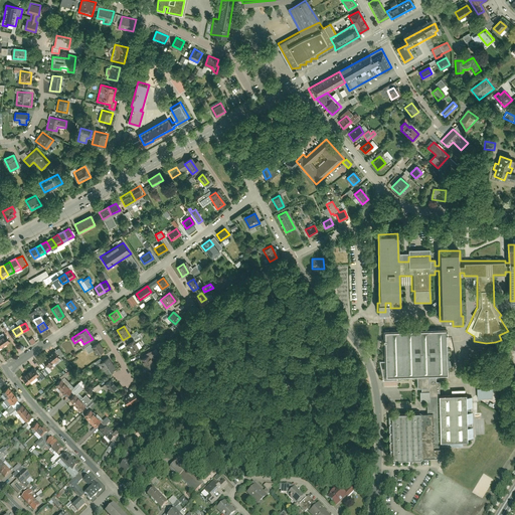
[(143,336),(142,332),(138,333),(137,331),(131,333),(133,340),(143,336)]
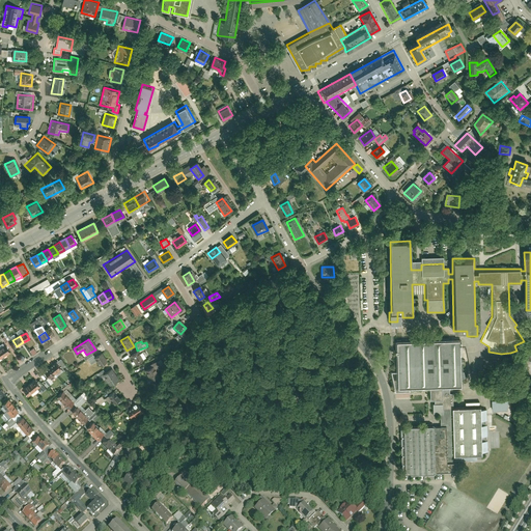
[(459,342),(399,343),(400,373),(394,374),(396,393),(403,393),(413,393),(413,389),(428,388),(429,401),(434,401),(434,414),(441,414),(441,418),(441,424),(409,425),(410,474),(436,473),(436,471),(456,470),(456,462),(477,460),(476,453),(482,453),(481,408),(453,409),(453,394),(449,394),(449,386),(462,385),(459,342)]
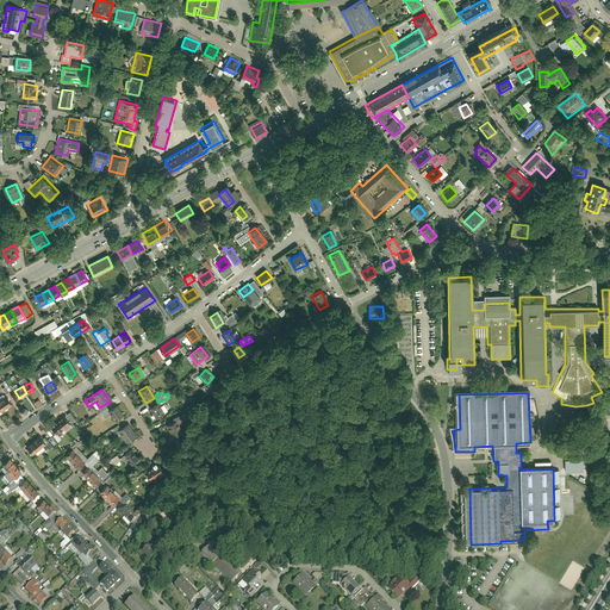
[(6,398),(0,402),(5,409),(11,405),(6,398)]
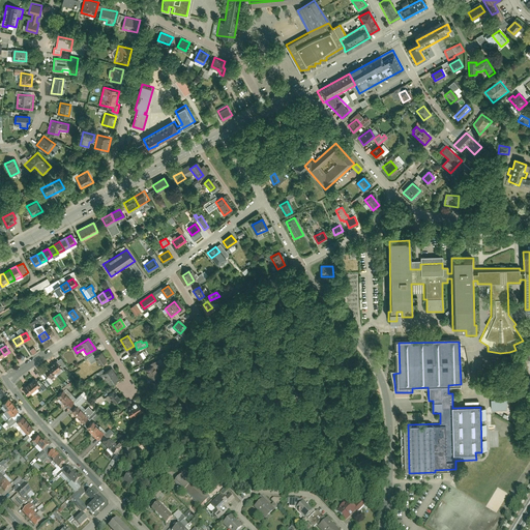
[(137,351),(130,354),(136,363),(142,359),(137,351)]
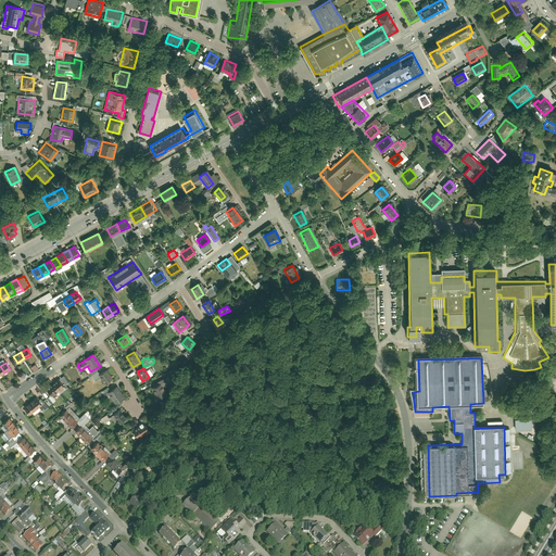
[(112,379),(106,370),(100,375),(105,383),(112,379)]
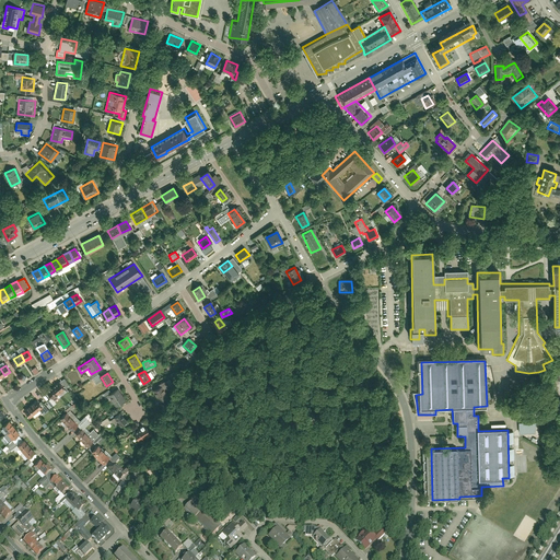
[(59,382),(53,387),(58,393),(65,387),(59,382)]
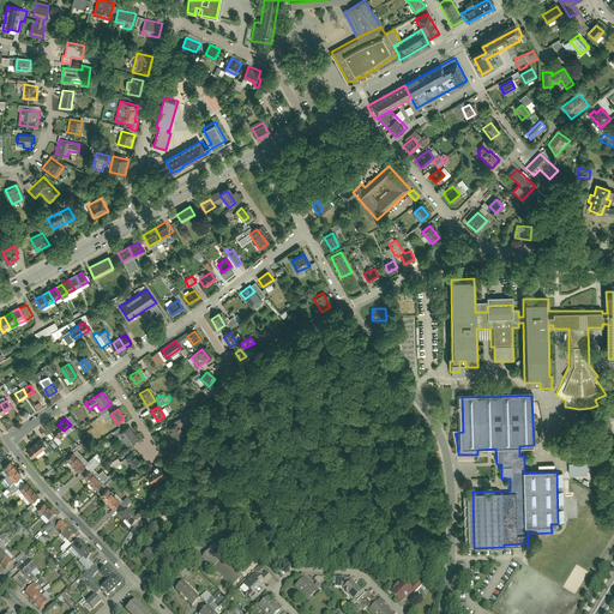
[(58,425),(50,431),(56,437),(64,431),(58,425)]
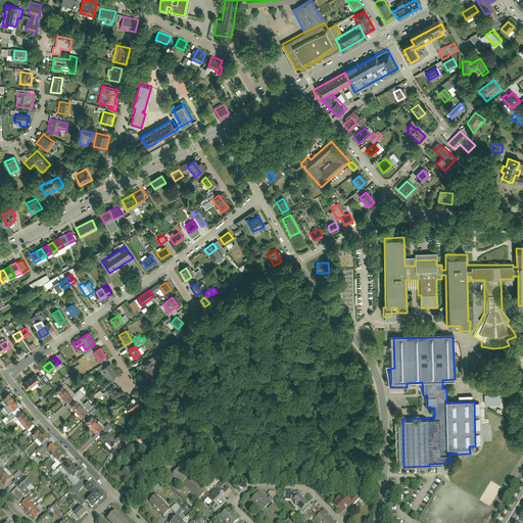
[(155,371),(148,362),(144,366),(150,374),(155,371)]
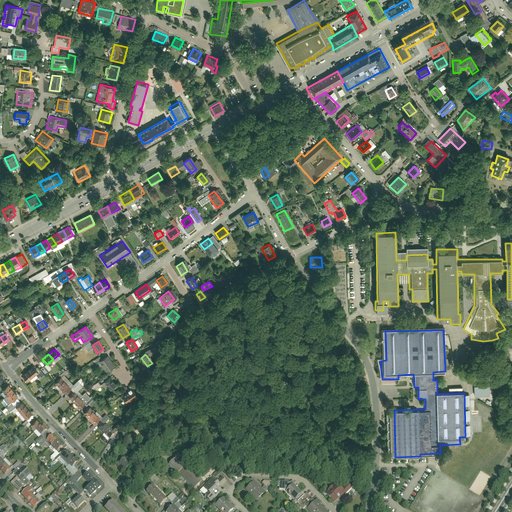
[(112,367),(105,357),(99,361),(106,371),(112,367)]
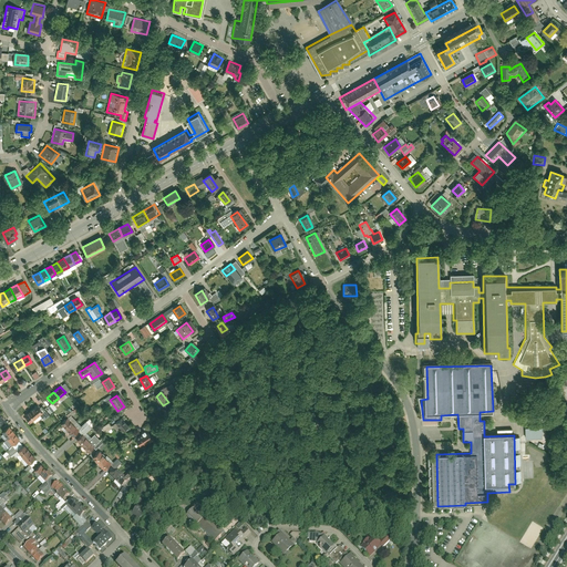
[(37,405),(30,410),(35,418),(41,413),(37,405)]
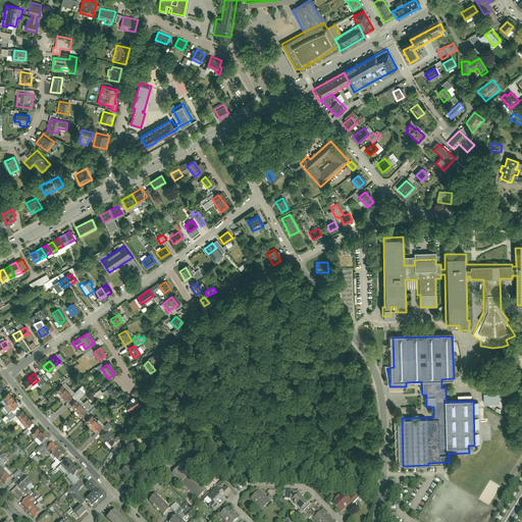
[(28,377),(22,381),(28,387),(33,384),(28,377)]
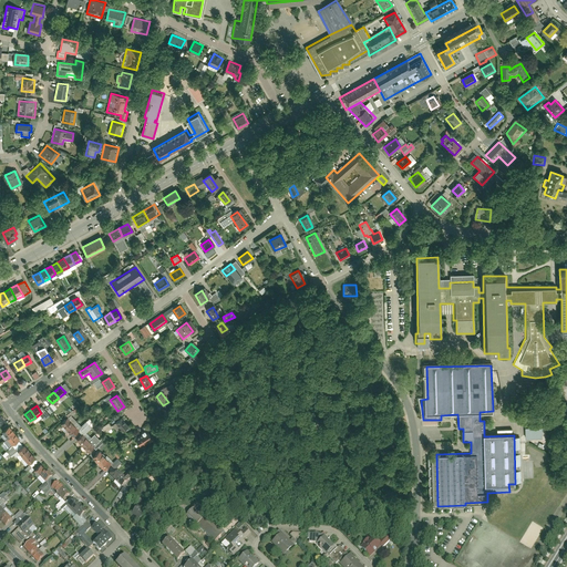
[(65,418),(60,423),(65,430),(72,424),(65,418)]
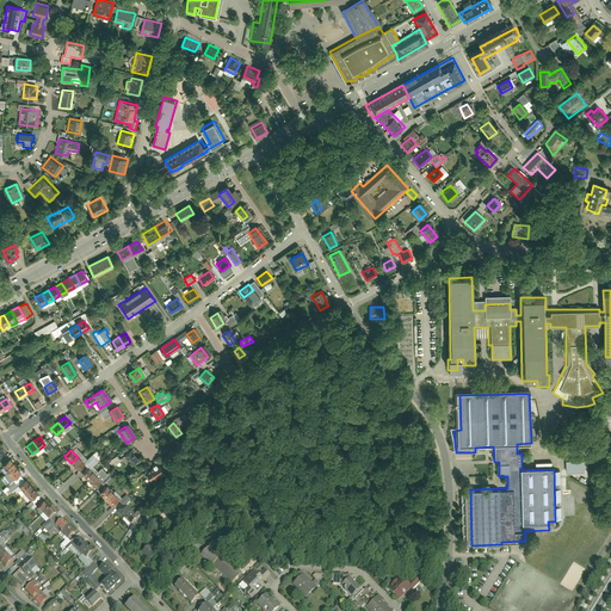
[(140,461),(130,451),(125,456),(134,466),(140,461)]
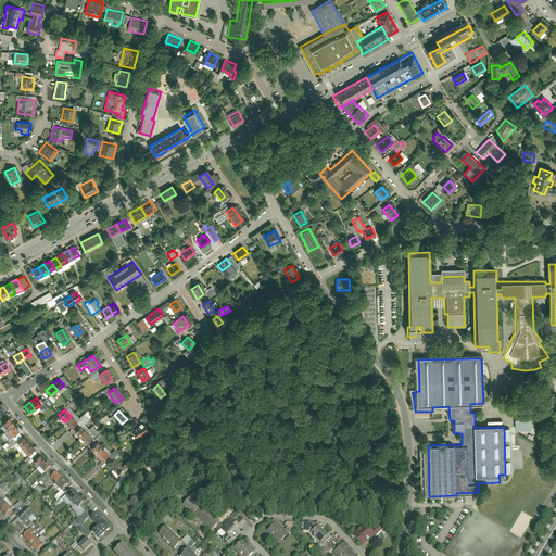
[(105,414),(99,418),(102,424),(109,419),(105,414)]
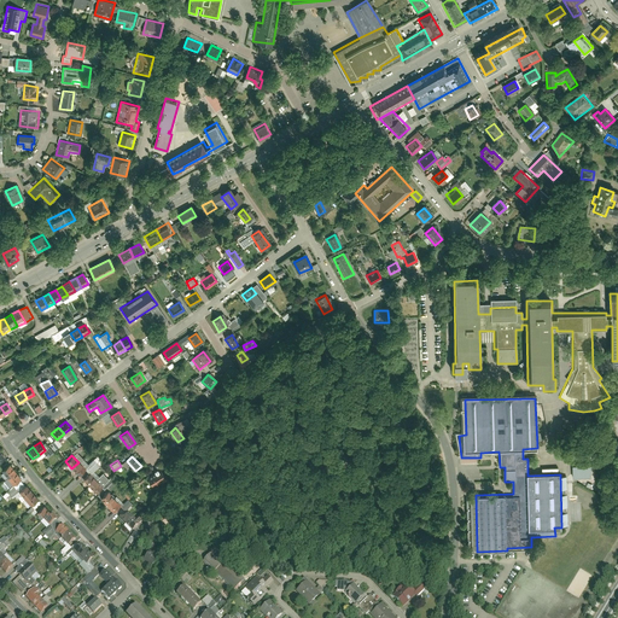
[(79,462),(71,468),(79,476),(85,470),(79,462)]
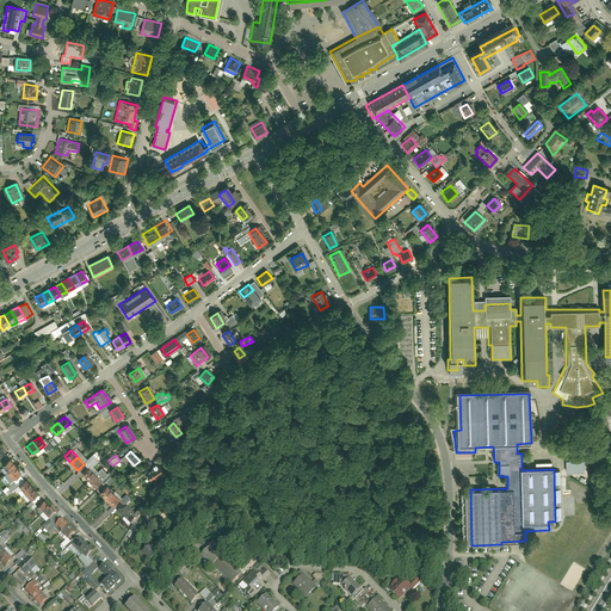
[(16,467),(10,461),(2,466),(8,473),(16,467)]
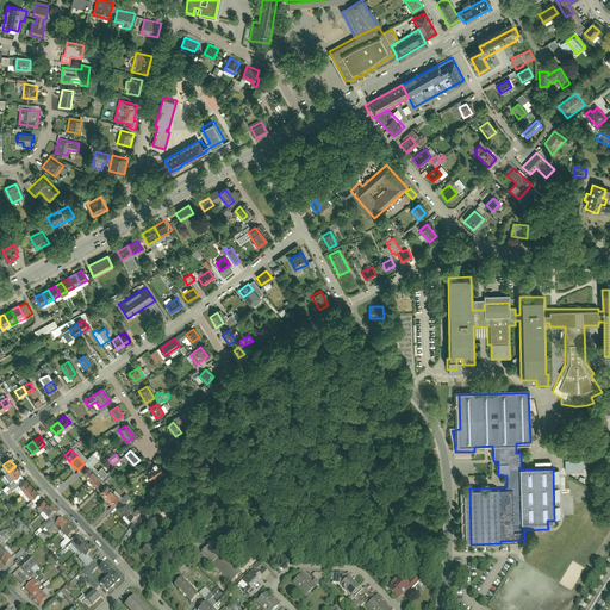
[(162,472),(159,465),(147,471),(150,478),(162,472)]
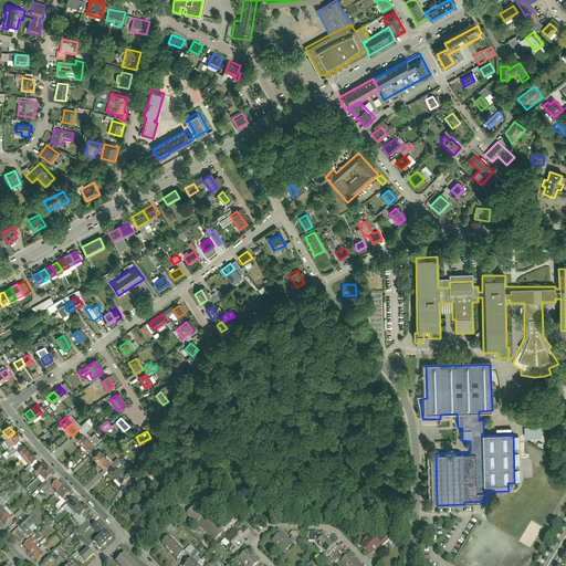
[(19,439),(14,432),(8,438),(13,444),(19,439)]
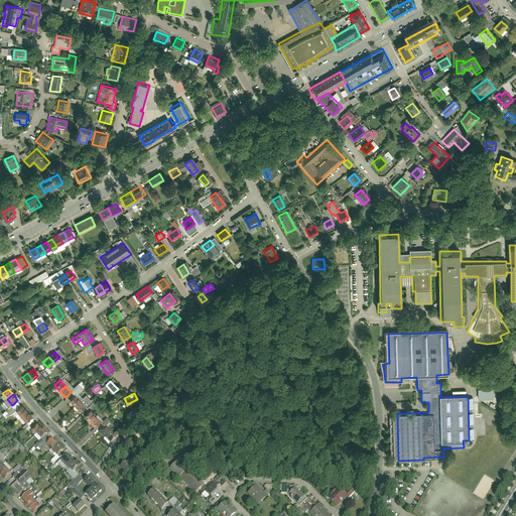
[(74,397),(69,402),(75,408),(80,403),(74,397)]
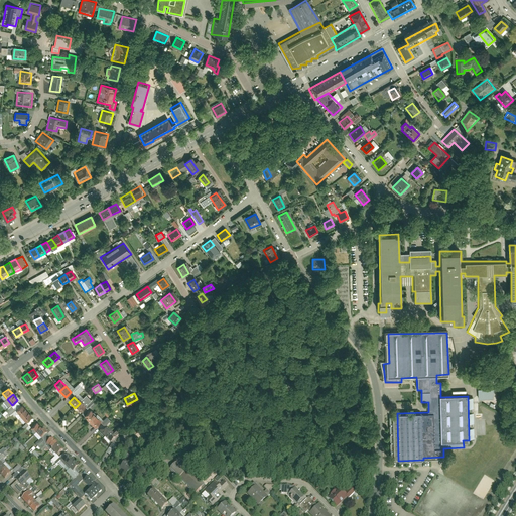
[(80,403),(75,408),(80,413),(85,408),(80,403)]
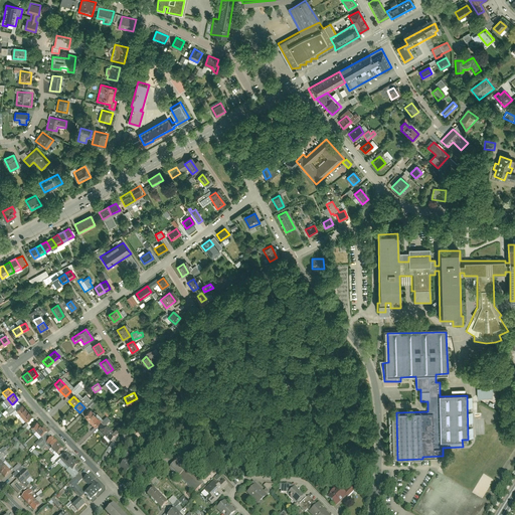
[(5,417),(15,408),(11,404),(1,413),(5,417)]
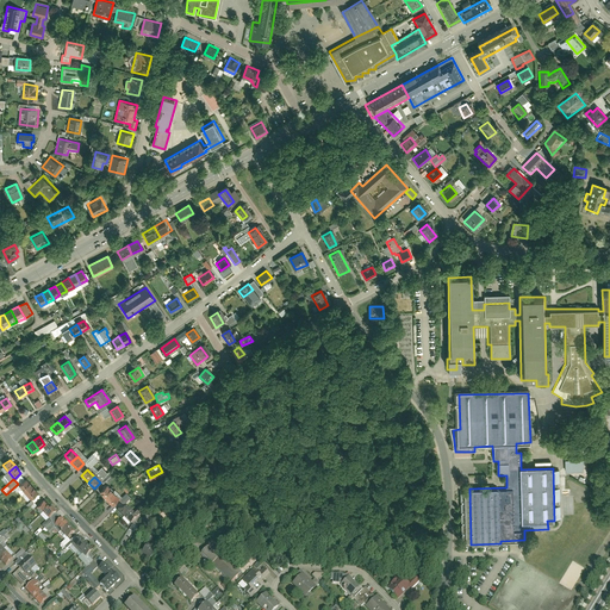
[(31,486),(25,480),(19,486),(24,492),(31,486)]
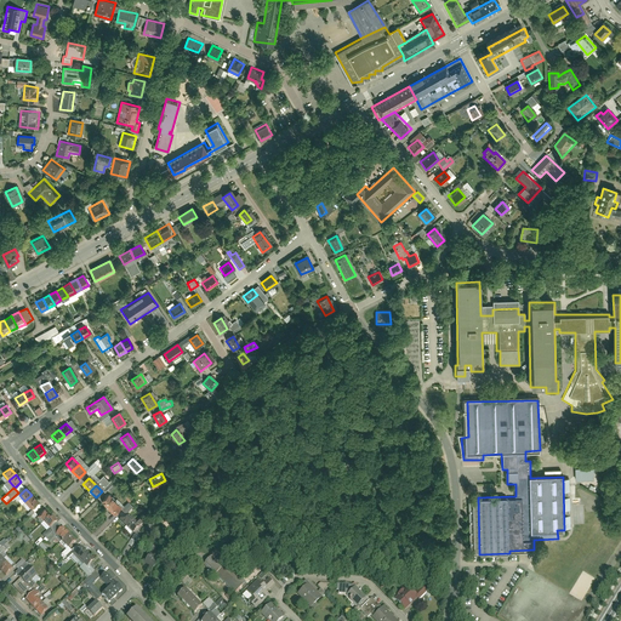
[(38,501),(32,495),(24,501),(30,507),(38,501)]
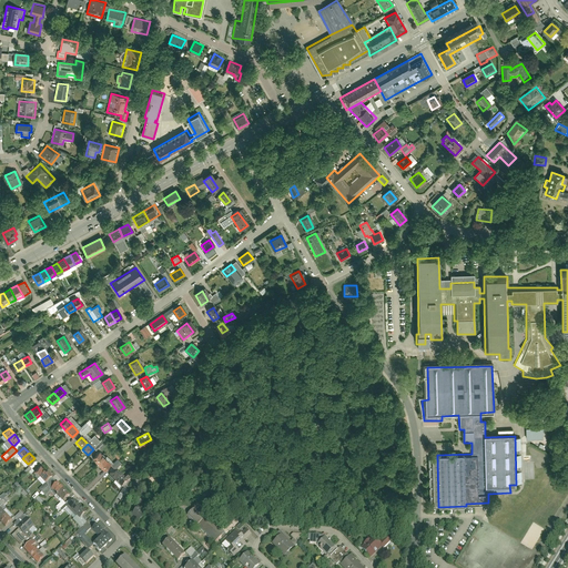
[(99,454),(92,459),(99,466),(104,460),(99,454)]
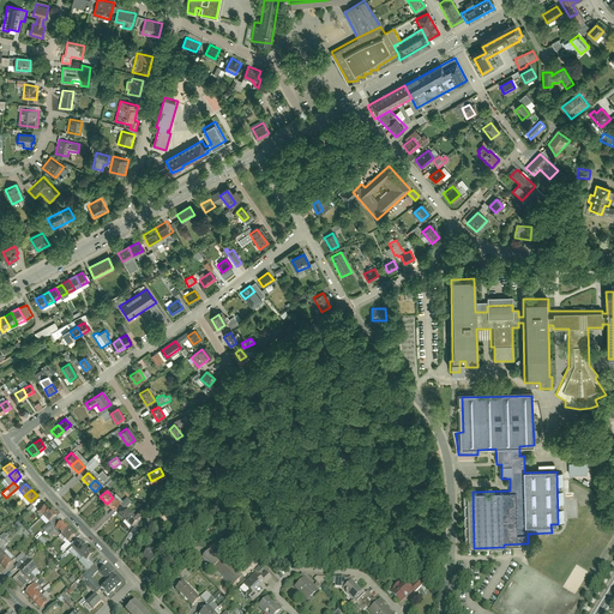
[(120,501),(125,506),(131,500),(127,497),(120,501)]
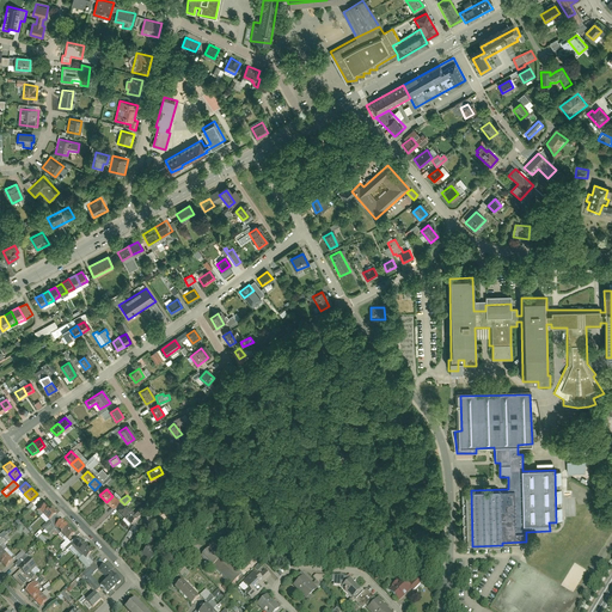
[(112,496),(106,502),(112,508),(118,502),(112,496)]
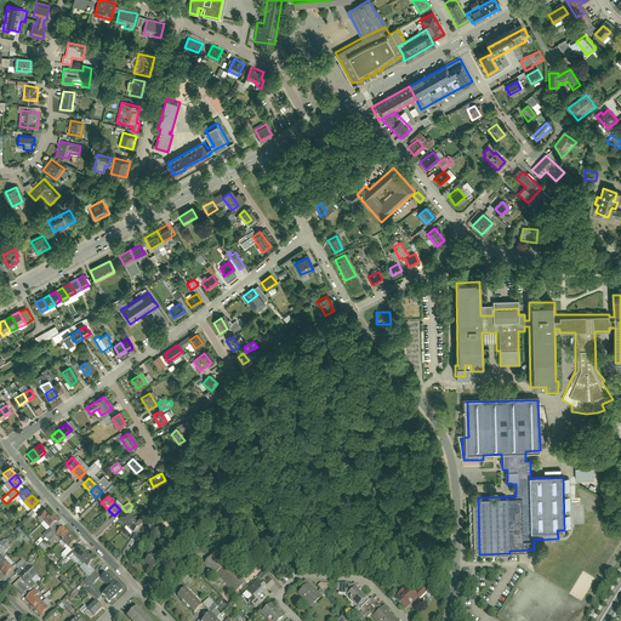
[(50,516),(43,511),(38,517),(44,522),(50,516)]
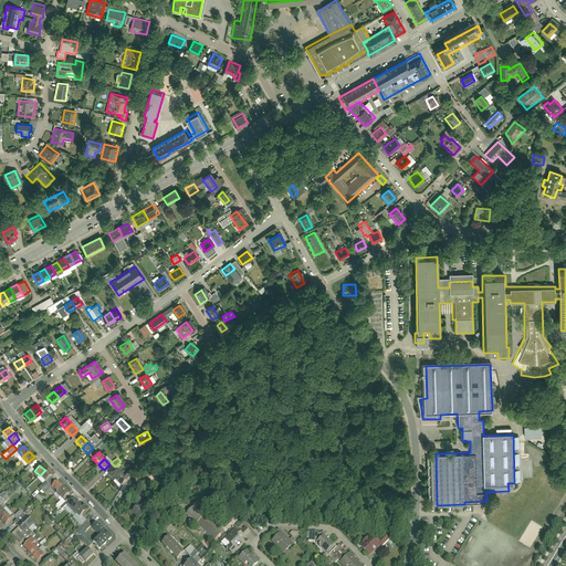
[(115,469),(109,474),(115,480),(122,474),(115,469)]
